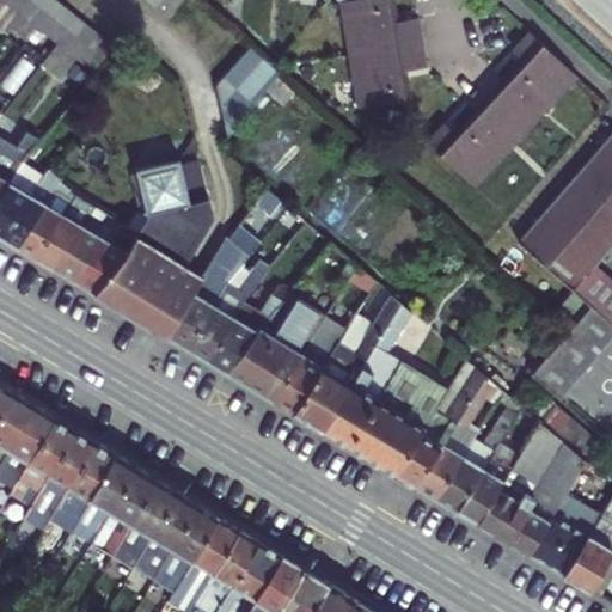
[(0,0),(0,30),(1,31),(16,11),(1,0),(0,0)]
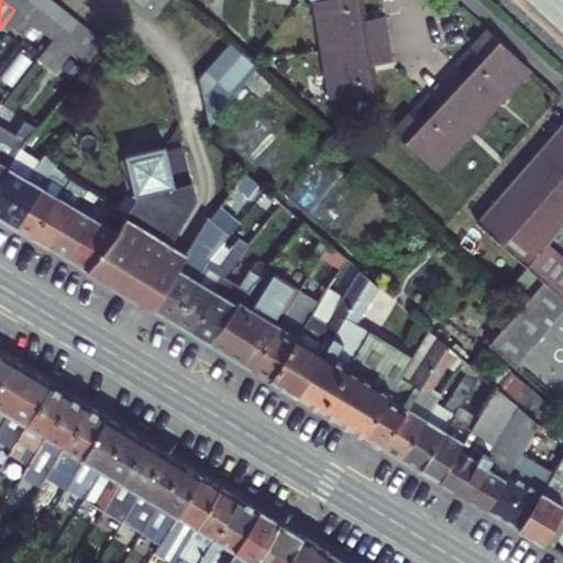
[(102,41),(52,0),(1,0),(14,10),(51,39),(68,53),(83,64),(102,41)]
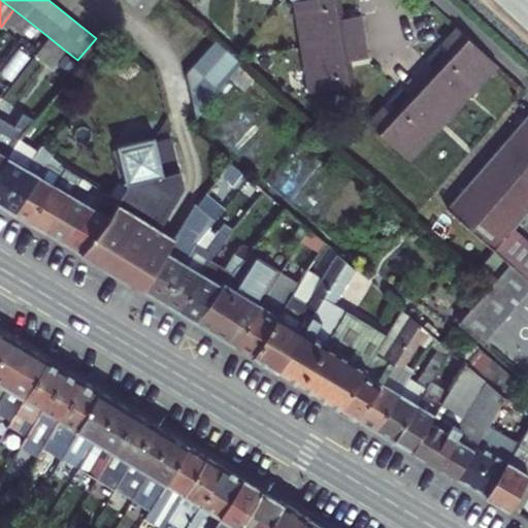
[(128,0),(142,13),(155,0),(128,0)]
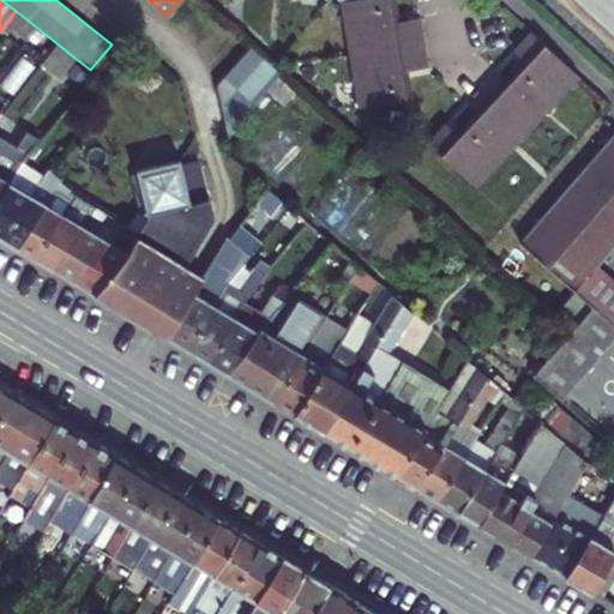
[(345,0),(357,50),(428,36),(423,12),(401,17),(399,8),(397,0),(345,0)]
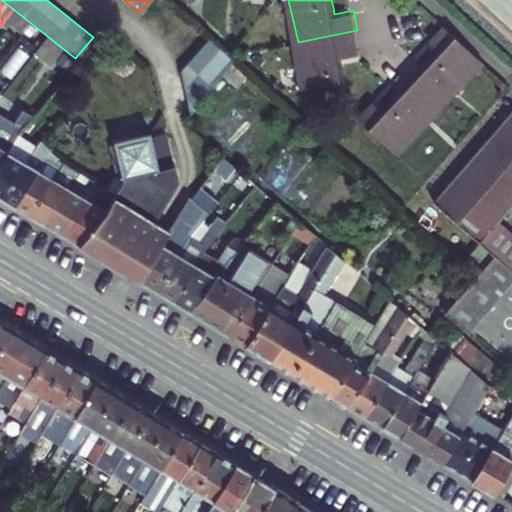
[(485,60),(444,21),(429,37),(438,46),(410,75),(442,106),(485,60)]
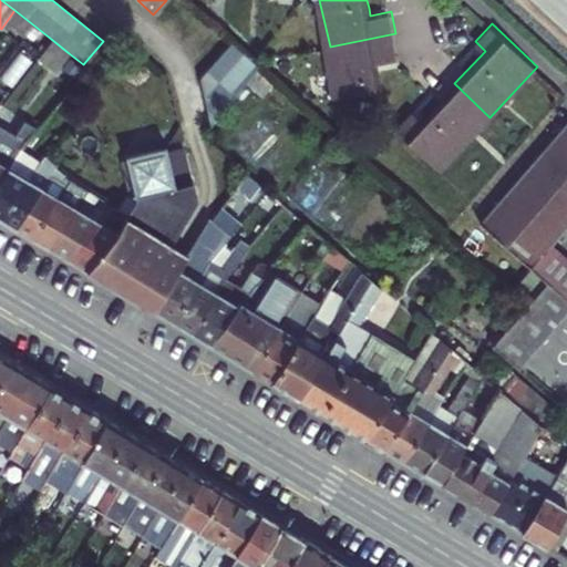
[(395,33),(330,47),(340,96),(387,86),(382,68),(380,60),(401,55),(395,33)]
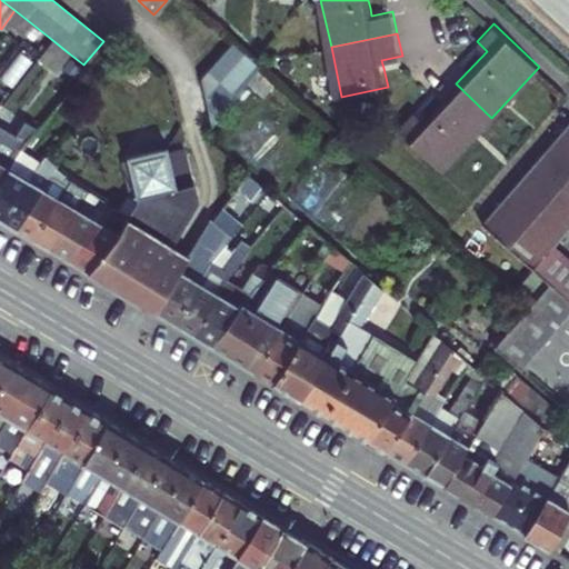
[(69,55),(50,40),(38,57),(56,71),(69,55)]
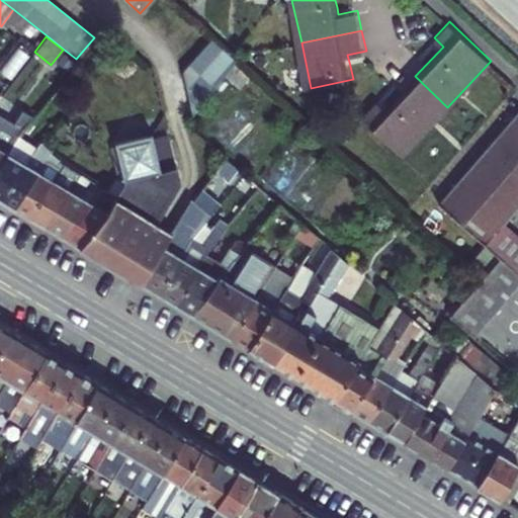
[(236,60),(212,39),(184,73),(193,116),(225,74),(235,62),(236,60)]
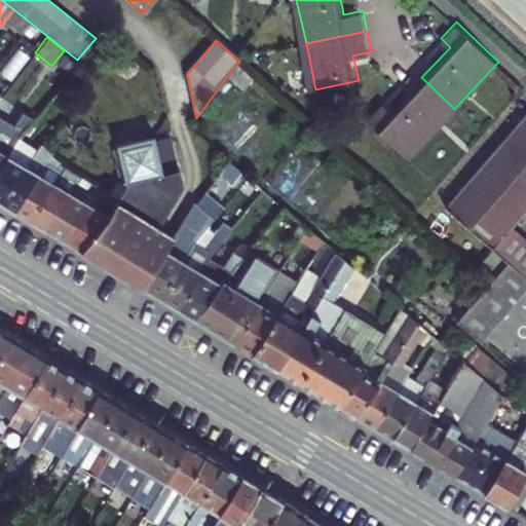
[(60,64),(71,72),(78,63),(67,54),(60,64)]
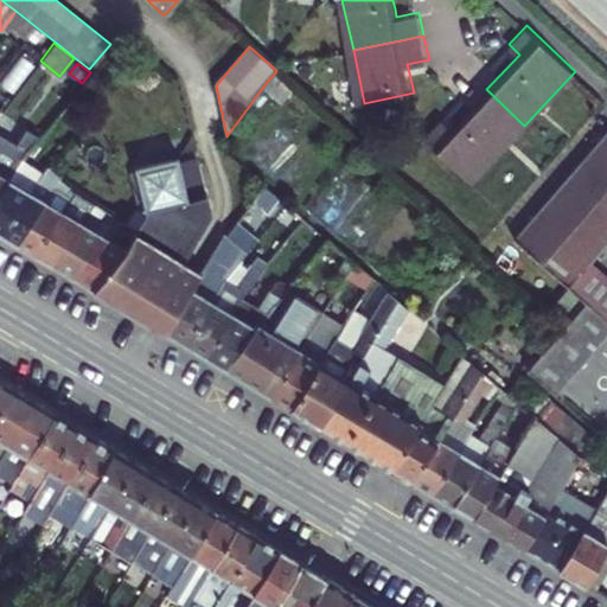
[(280,101),(292,88),(275,72),(263,87),(280,101)]
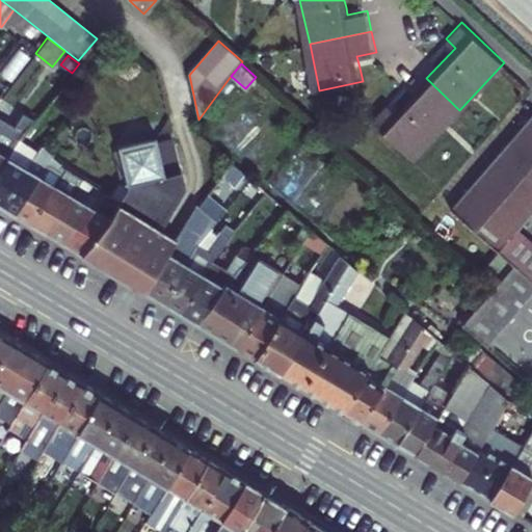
[(459,110),(426,78),(396,110),(388,102),(372,118),(415,158),(459,110)]
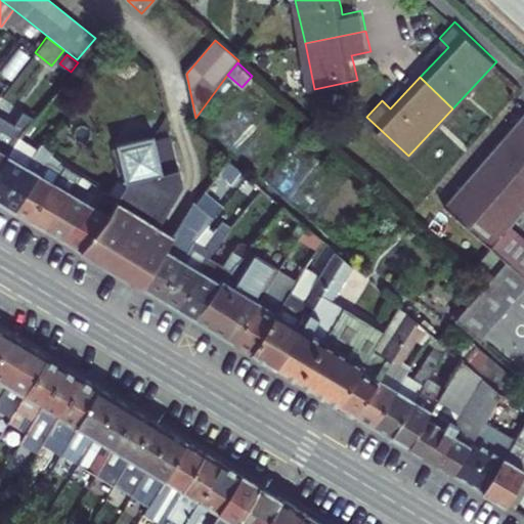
[(0,164),(23,131),(33,120),(27,114),(23,119),(19,117),(10,129),(3,125),(0,128),(0,164)]
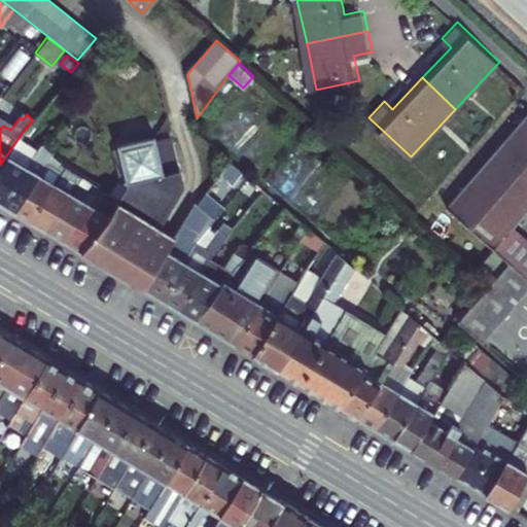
[(494,248),(526,209),(526,114),(447,208),(494,248)]
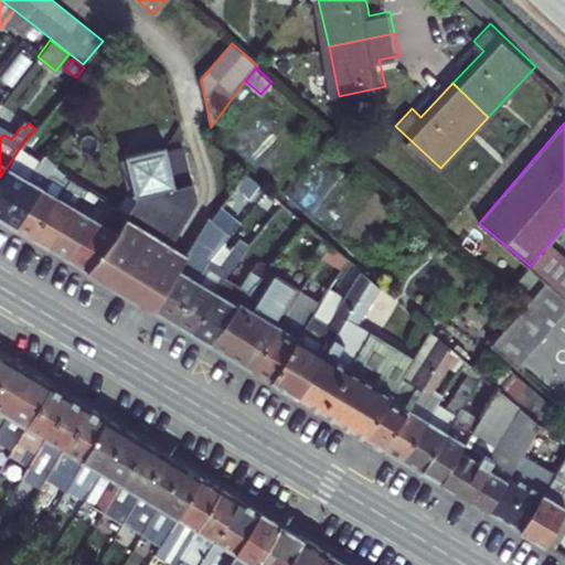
[(152,309),(187,253),(169,242),(195,198),(192,195),(194,191),(183,153),(167,158),(164,150),(161,140),(121,146),(119,190),(109,202),(127,215),(85,269),(152,309)]
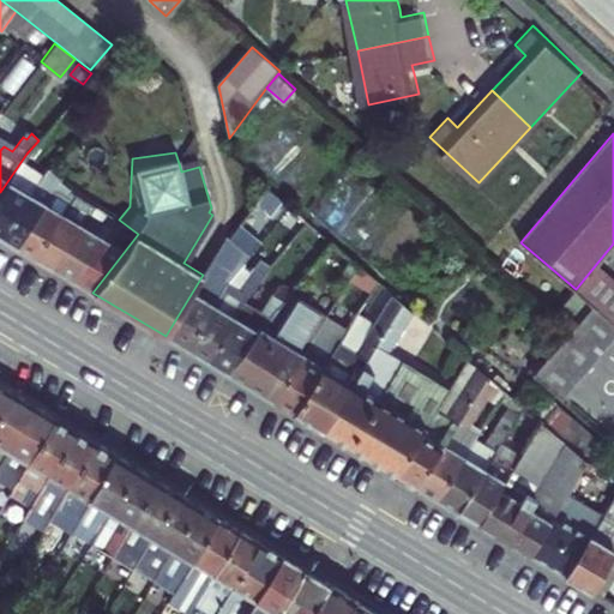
[(0,233),(47,168),(26,154),(0,192),(0,233)]
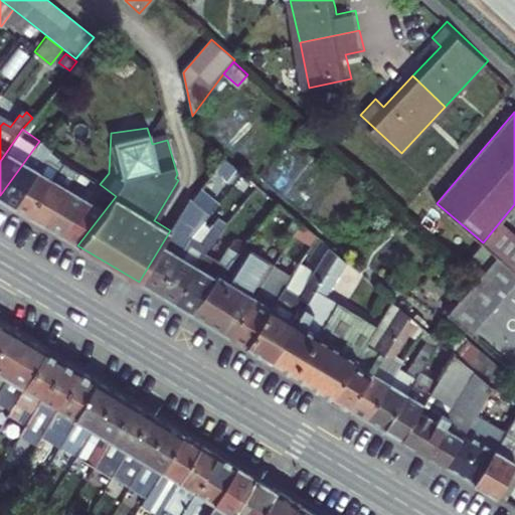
[(150,137),(152,144),(167,140),(165,133),(150,137)]
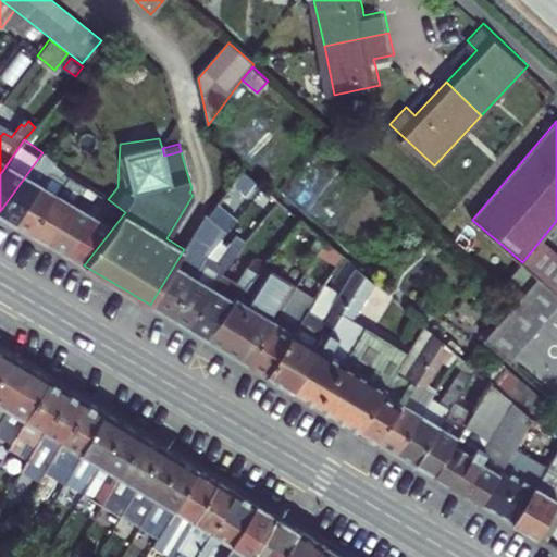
[(46,172),(54,160),(42,152),(0,211),(0,214),(13,223),(48,174),(46,172)]
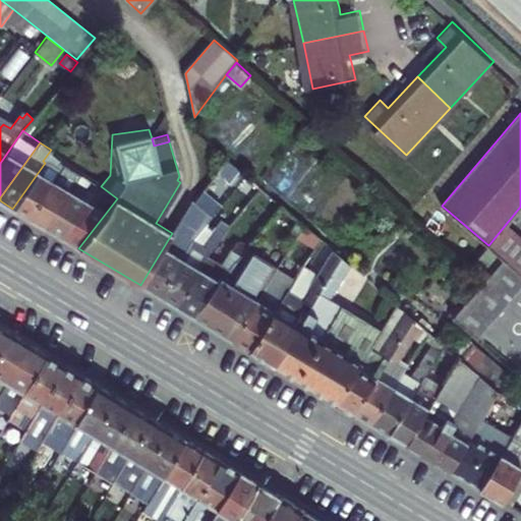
[(25,217),(65,161),(51,150),(43,161),(45,163),(12,209),(25,217)]
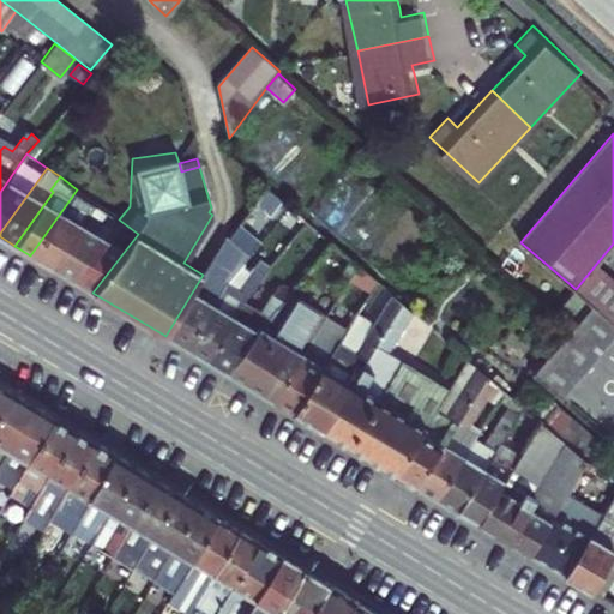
[(50,268),(90,214),(97,204),(77,190),(30,256),(50,268)]
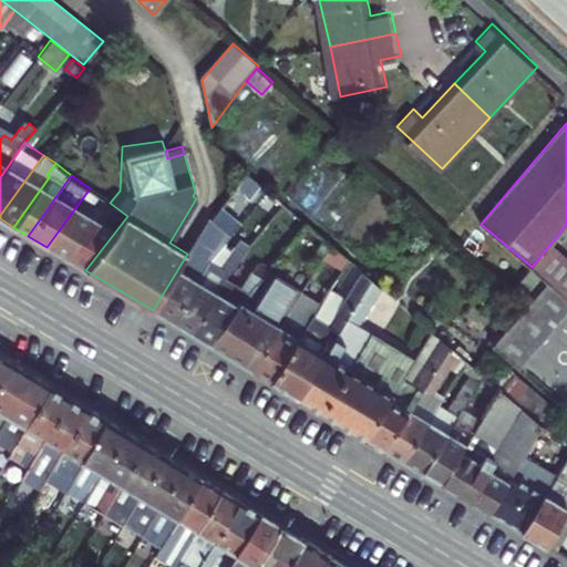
[(103,212),(83,197),(47,247),(66,259),(103,212)]
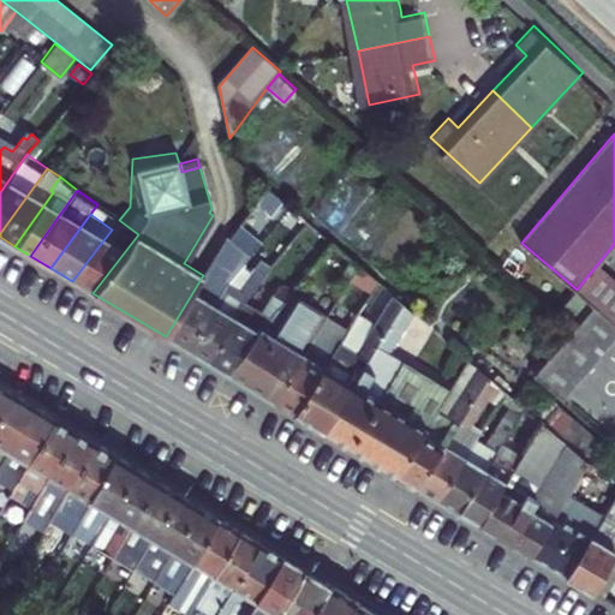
[(114,227),(119,220),(112,215),(107,221),(114,227)]
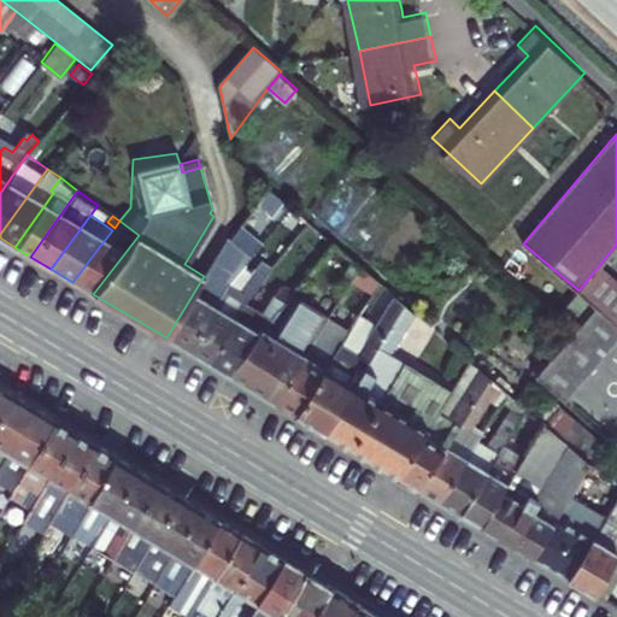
[(93,294),(139,235),(119,221),(115,228),(112,230),(72,282),(93,294)]
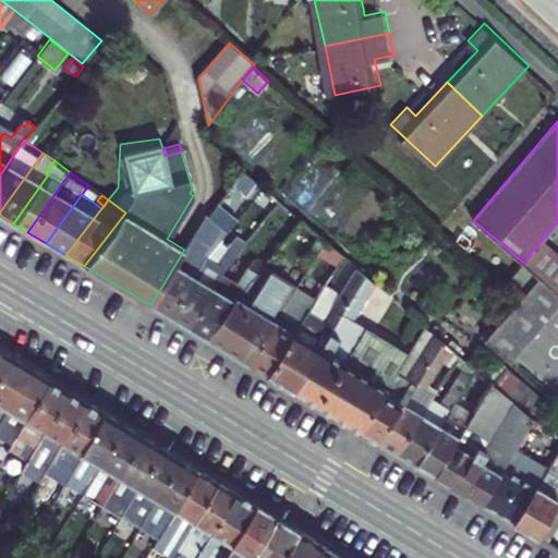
[(204,243),(223,218),(214,210),(194,233),(199,237),(198,240),(204,243)]
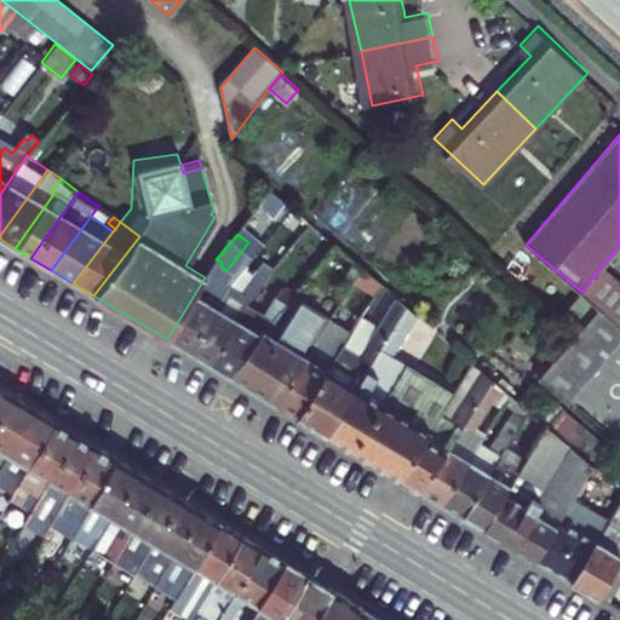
[(349,286),(361,268),(333,245),(285,302),(260,329),(231,378),(275,403),(327,320),(349,286)]
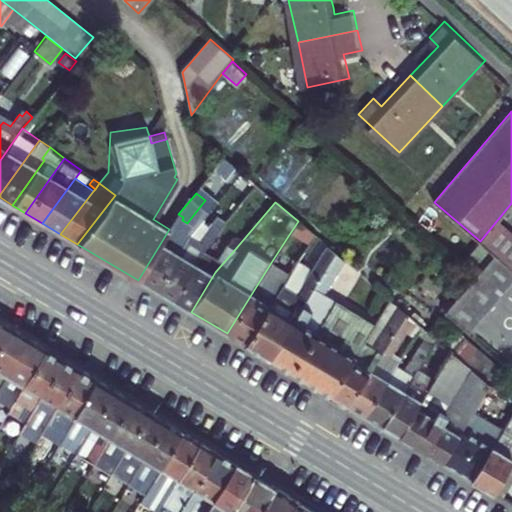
[(182,220),(183,217),(178,214),(172,224),(177,228),(178,227),(182,220)]
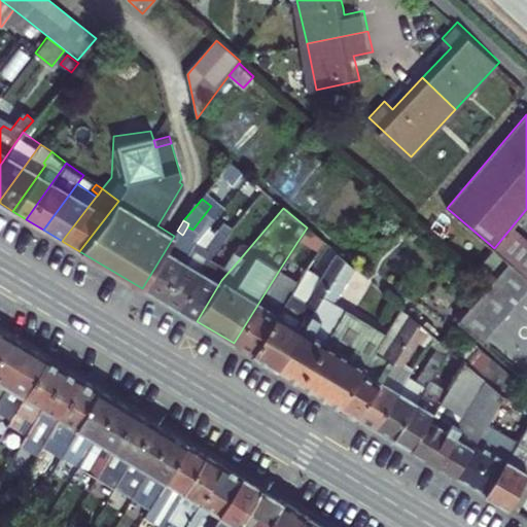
[(210,259),(226,235),(217,227),(203,247),(196,243),(161,300),(178,310),(210,259)]
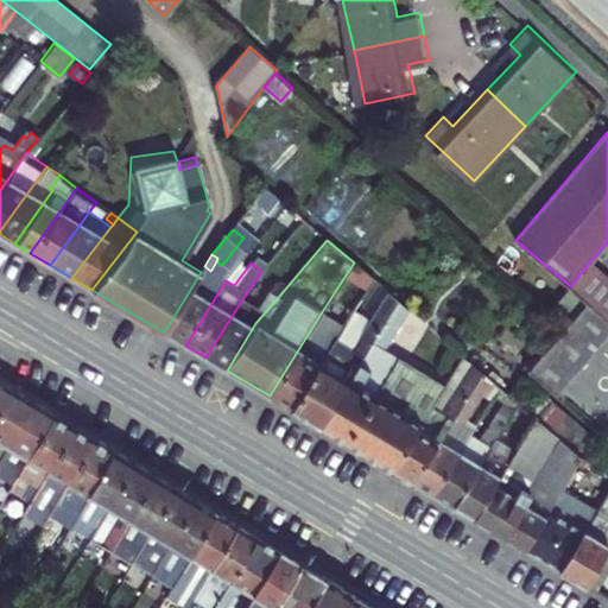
[(362,297),(373,279),(354,263),(342,280),(362,297)]
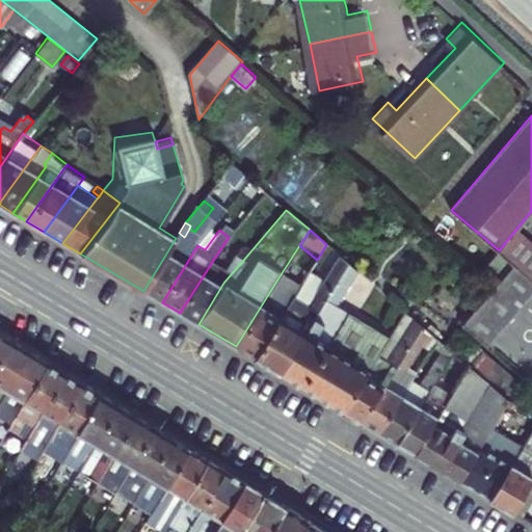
[(143,291),(162,302),(197,245),(185,236),(184,237),(179,233),(176,238),(143,291)]
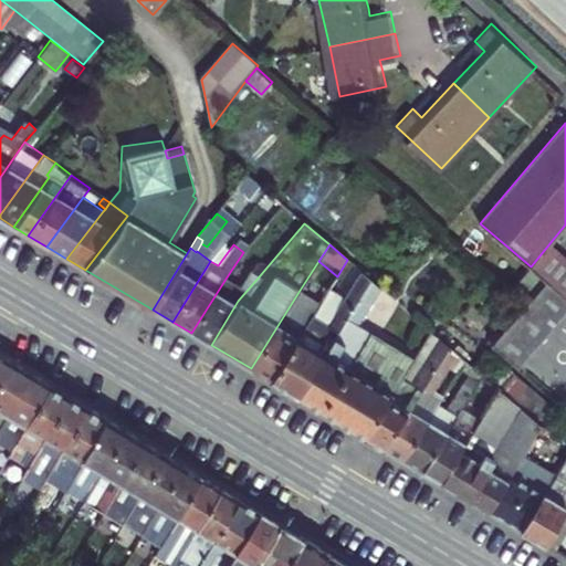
[(511,290),(527,303),(546,280),(532,268),(511,290)]
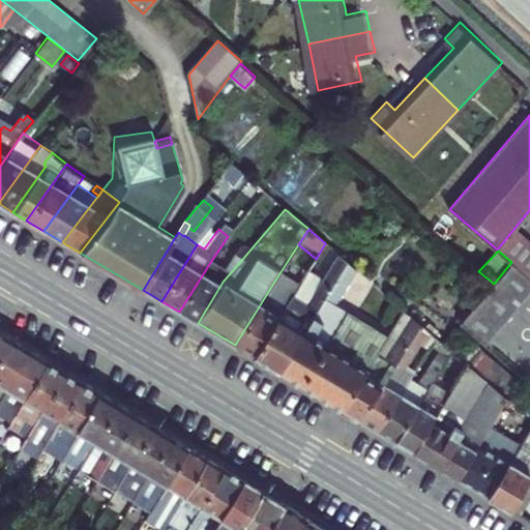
[(223,282),(243,258),(234,254),(225,269),(211,261),(179,312),(198,323),(223,282)]
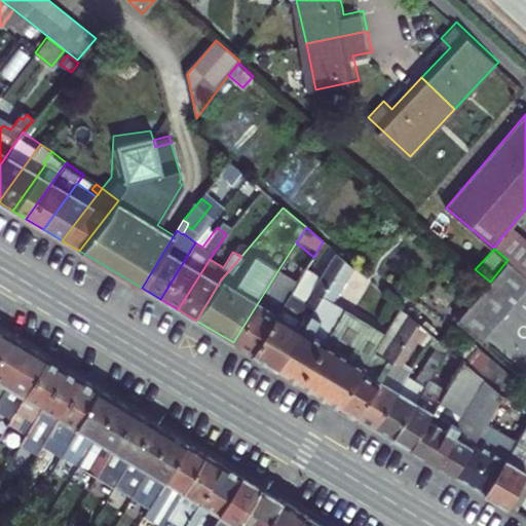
[(295,287),(253,353),(276,369),(343,260),(334,252),(307,295),(295,287)]
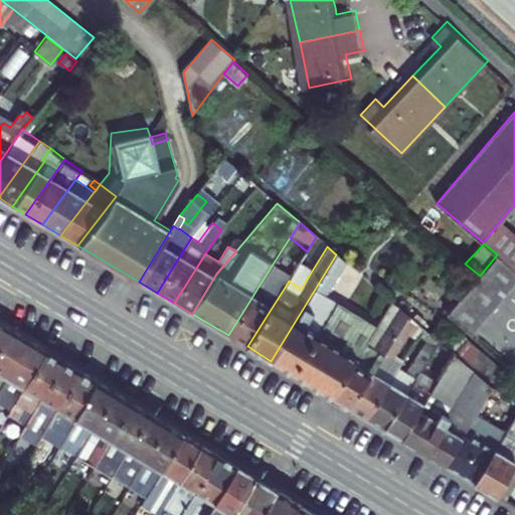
[(345,262),(336,254),(271,361),(293,373),(336,303),(325,295),(345,262)]
